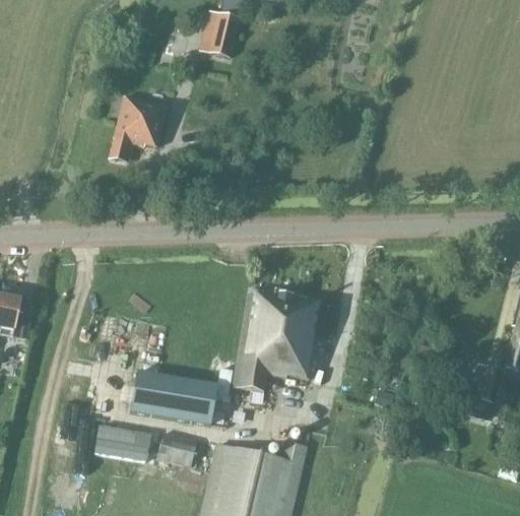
[(266,0),(266,8),(290,8),(290,0),(266,0)]
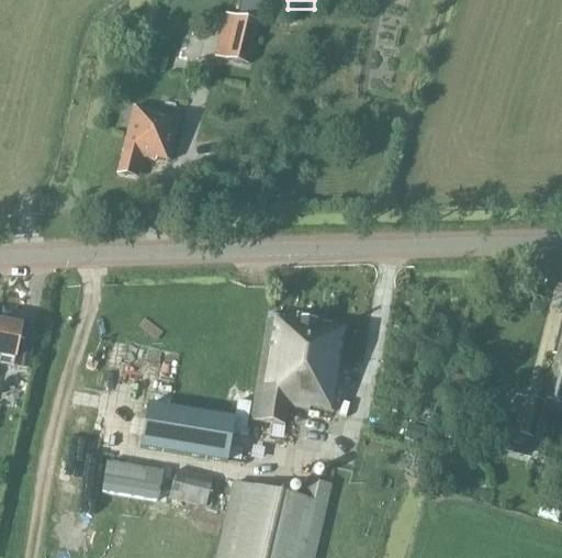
[(237,13),(227,56),(249,62),(260,19),(237,13)]
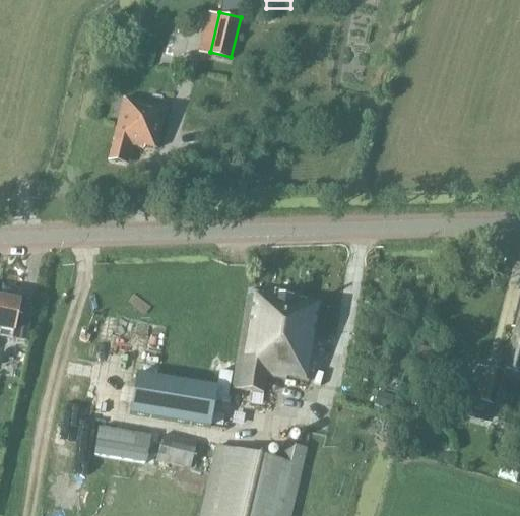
[(168,108),(125,97),(114,138),(115,139),(110,158),(129,164),(134,144),(145,146),(145,144),(156,147),(168,108)]
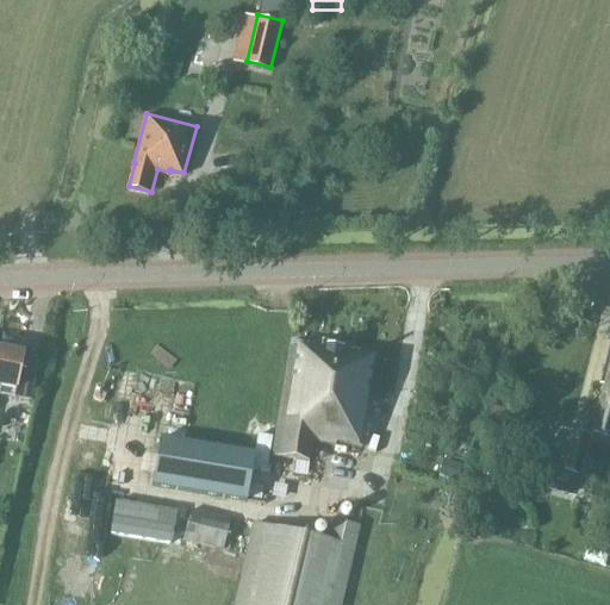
[(359,444),(375,353),(290,338),(280,394),(271,453),(309,459),(311,449),(307,444),(310,437),(315,437),(316,441),(334,443),(335,441),(359,444)]
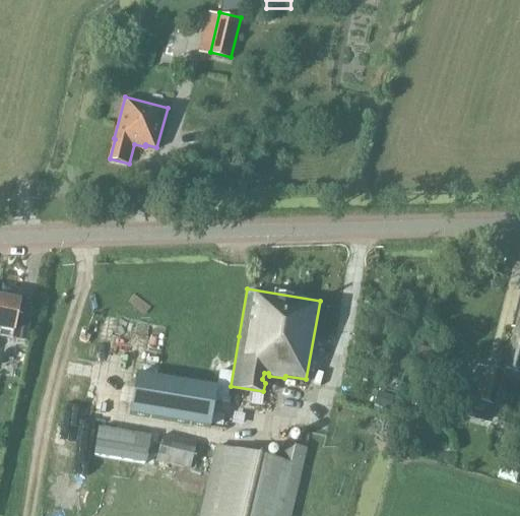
[(0,294),(0,334),(25,339),(31,312),(17,309),(19,298),(18,298),(19,295),(17,292),(9,289),(6,292),(6,296),(0,294)]
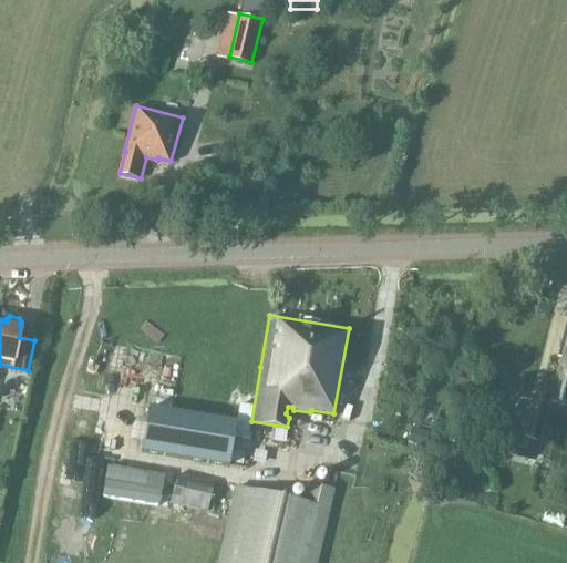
[(566,320),(558,355),(562,356),(552,398),(566,401),(566,320)]
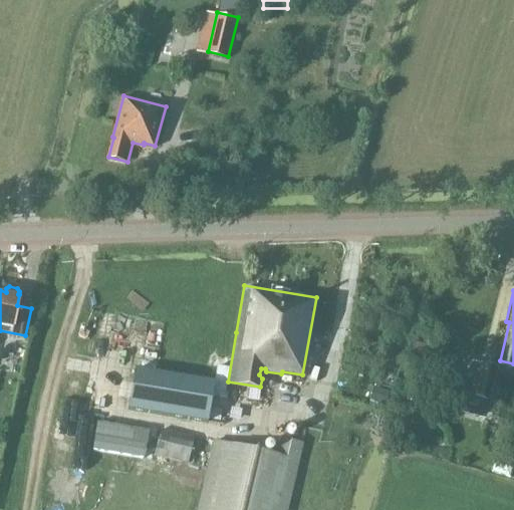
[(479,405),(489,407),(499,365),(473,358),(464,392),(482,396),(479,405)]
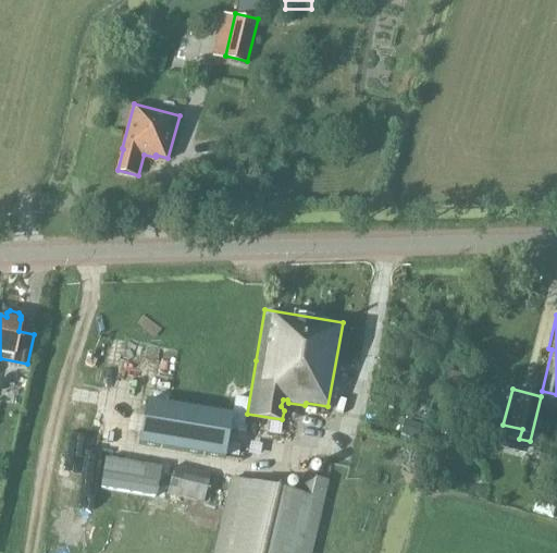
[(235,395),(230,427),(243,429),(248,397),(235,395)]
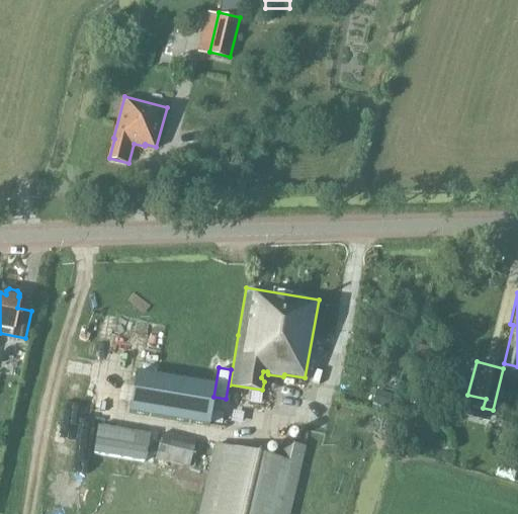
[(213,386),(134,371),(126,412),(206,425),(213,386)]
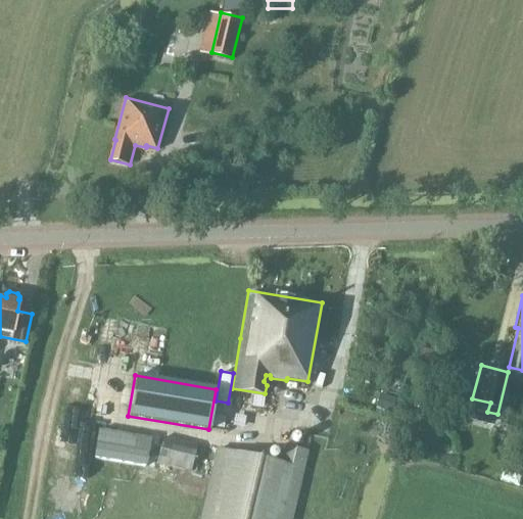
[(384,393),(380,408),(391,411),(396,396),(384,393)]
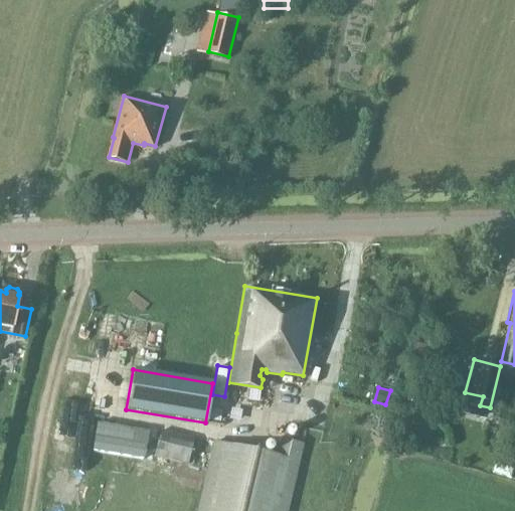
[(146,457),(151,429),(97,418),(92,447),(146,457)]
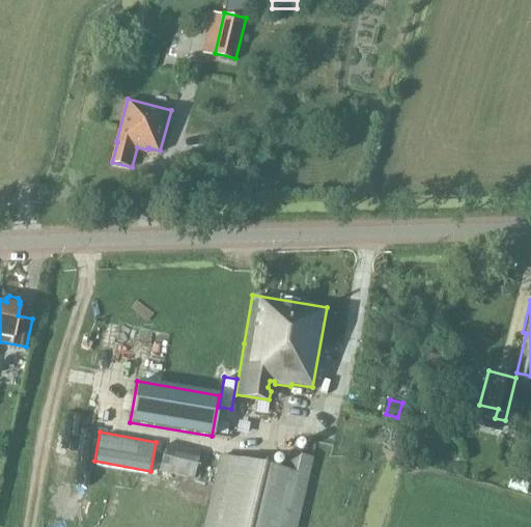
[(202,449),(167,441),(161,468),(195,476),(202,449)]
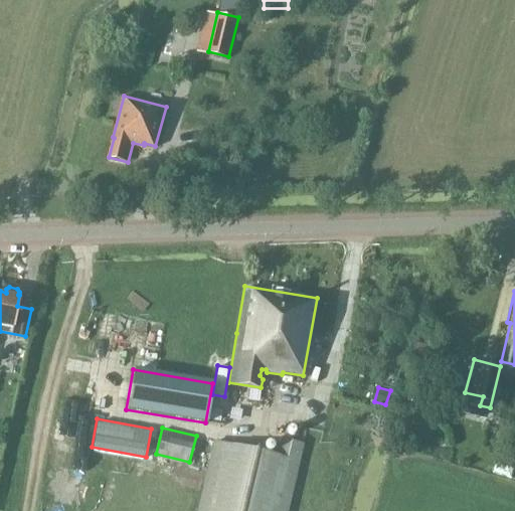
[(198,510),(286,510),(303,441),(282,436),(278,454),(215,439),(198,510)]
